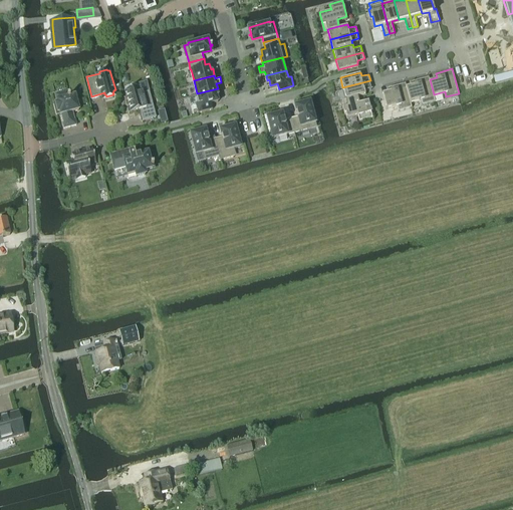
[(434,94),(430,79),(429,75),(413,79),(414,83),(407,85),(411,100),(422,97),(423,102),(436,99),(434,94)]
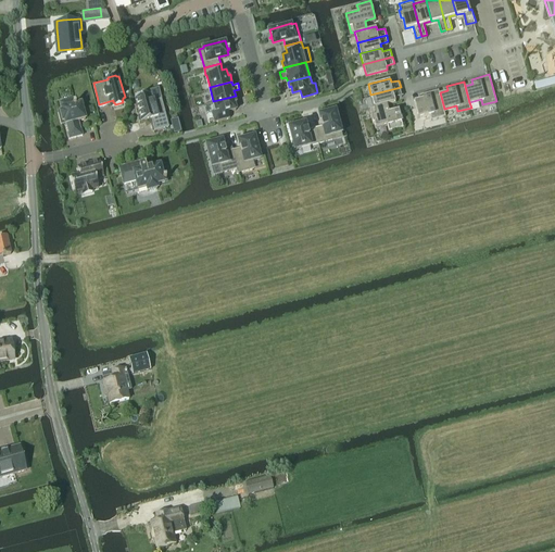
[(370,95),(374,105),(374,107),(387,102),(395,100),(394,96),(402,93),(401,87),(370,95)]
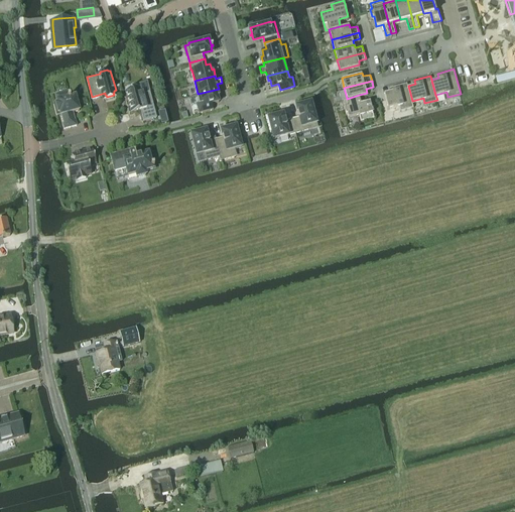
[(385,98),(388,107),(399,104),(401,109),(413,106),(412,101),(409,91),(408,86),(407,82),(390,86),(391,90),(384,92),(385,98)]
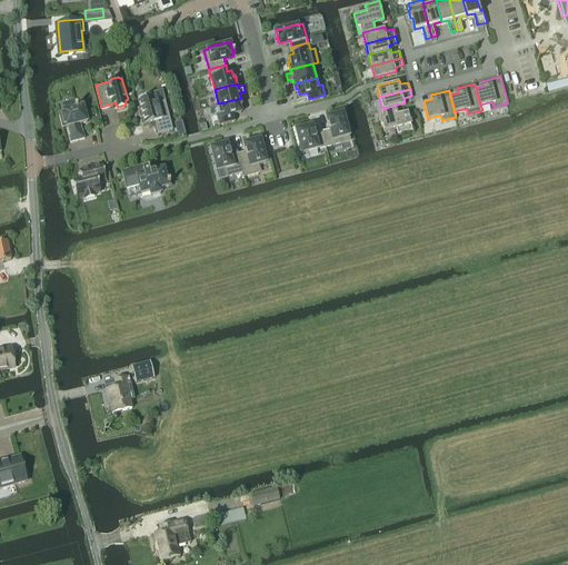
[(157,122),(159,130),(173,127),(166,98),(158,100),(155,100),(152,93),(140,97),(141,100),(140,100),(145,118),(146,117),(147,121),(157,119),(157,122)]
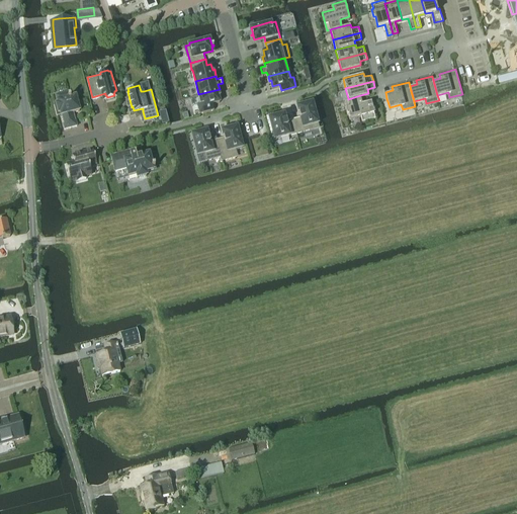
[(69,89),(56,92),(58,101),(57,102),(59,111),(61,110),(65,126),(77,123),(74,110),(80,108),(76,94),(70,95),(69,89)]
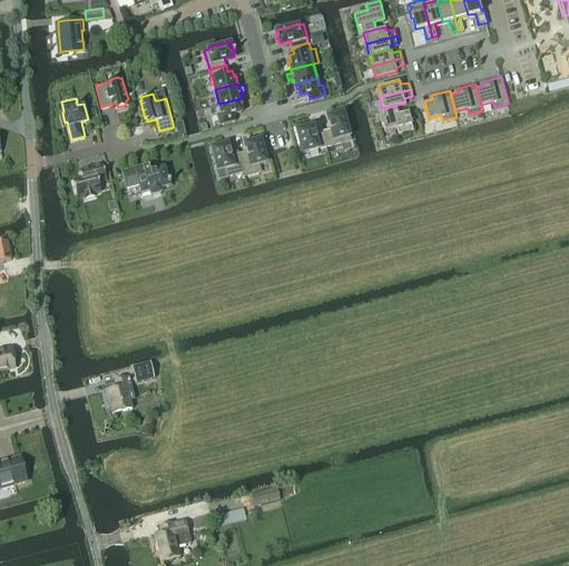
[(242,98),(218,104),(221,111),(217,113),(221,123),(236,118),(235,113),(243,110),(241,104),(243,104),(242,98)]
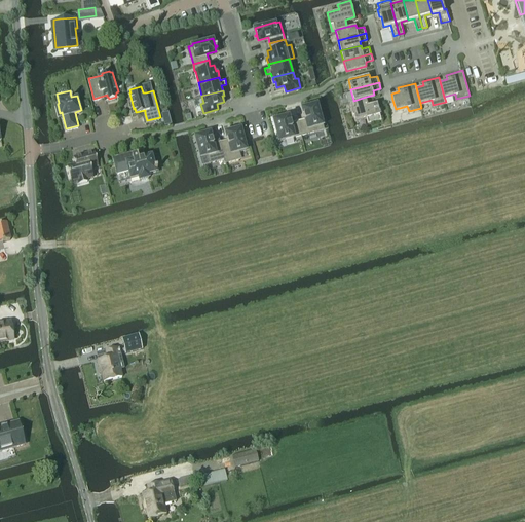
[(353,101),(353,100),(350,101),(355,119),(367,116),(368,122),(381,118),(377,102),(367,104),(366,97),(353,101)]
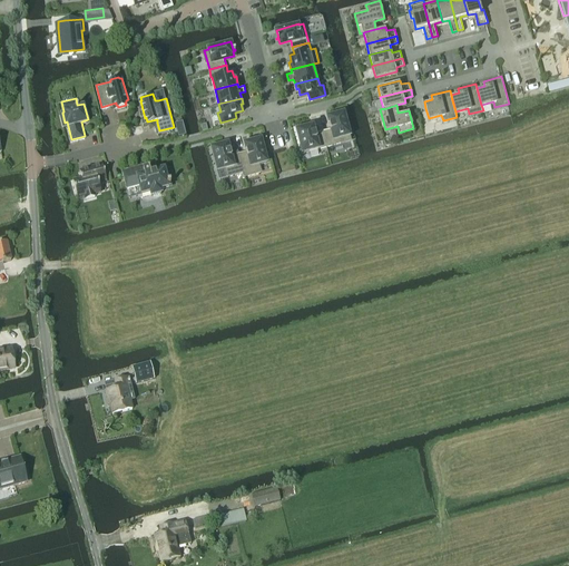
[(323,129),(327,144),(351,137),(344,110),(327,115),(331,127),(323,129)]
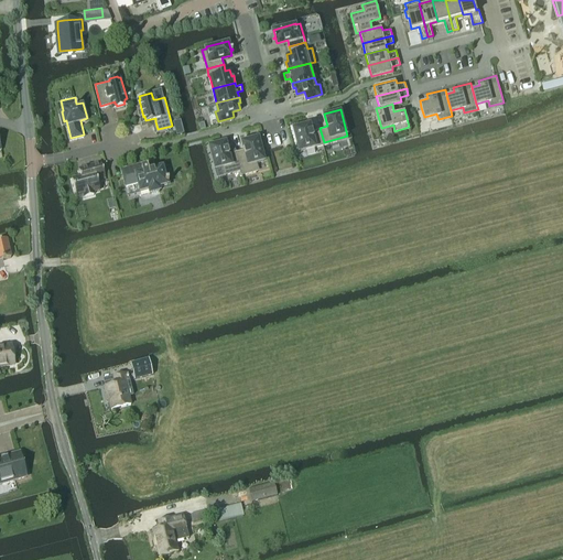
[(177,131),(185,130),(182,118),(174,119),(177,131)]
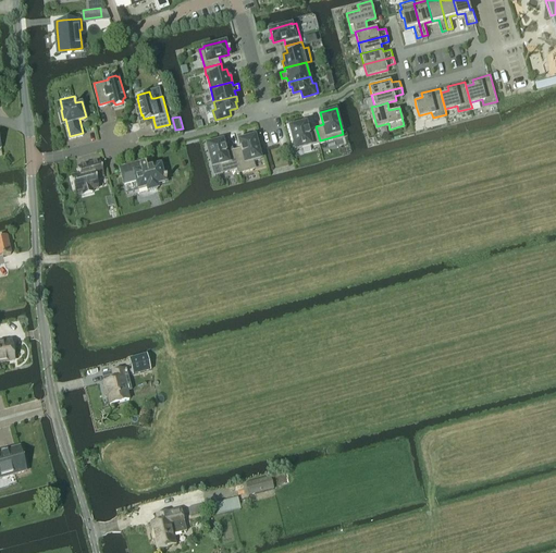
[(296,147),(320,140),(316,126),(308,127),(306,121),(291,125),(296,147)]
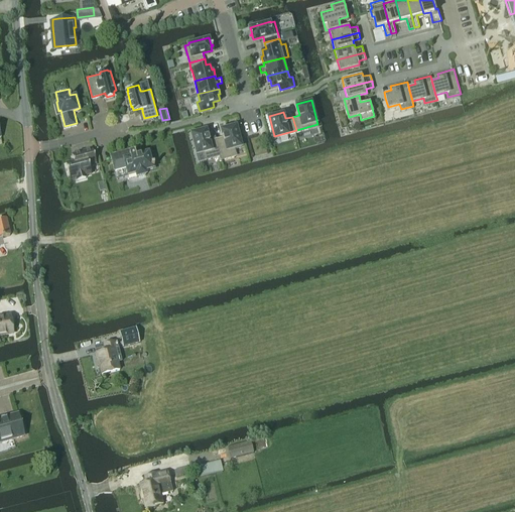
[(217,137),(221,153),(222,157),(237,153),(235,146),(242,144),(236,124),(222,128),(224,135),(217,137)]
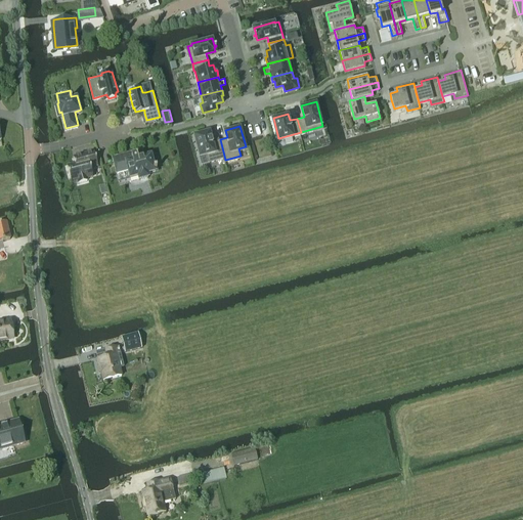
[(210,160),(224,156),(220,139),(213,140),(210,130),(194,134),(201,155),(208,153),(210,160)]
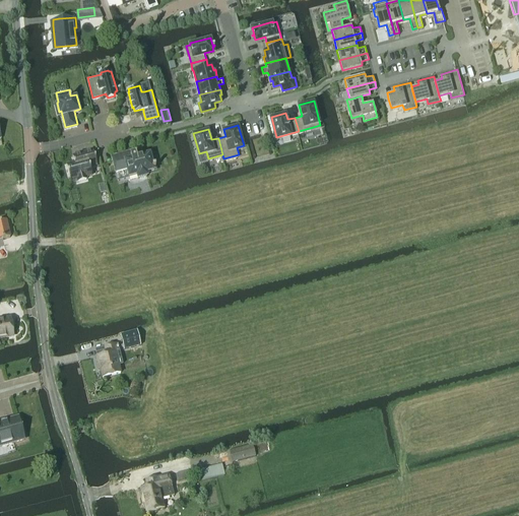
[(67,163),(71,178),(78,177),(78,179),(87,177),(86,174),(92,173),(90,164),(98,162),(93,147),(79,151),(79,153),(74,154),(75,160),(67,163)]
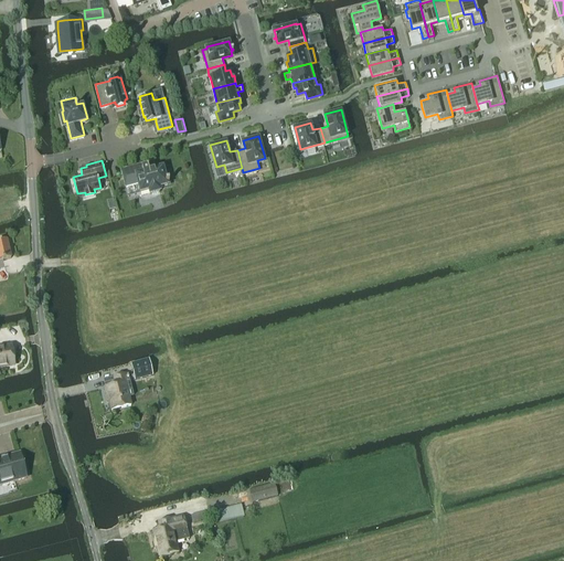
[(125,167),(128,183),(138,180),(140,190),(149,188),(150,192),(161,189),(160,184),(169,182),(168,180),(170,180),(166,166),(163,167),(163,165),(149,169),(148,165),(142,166),(142,162),(125,167)]
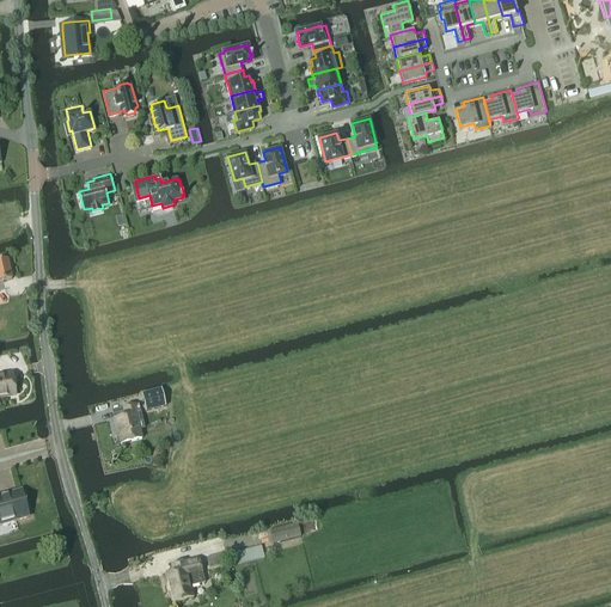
[(0,279),(13,276),(8,257),(0,258),(0,279)]
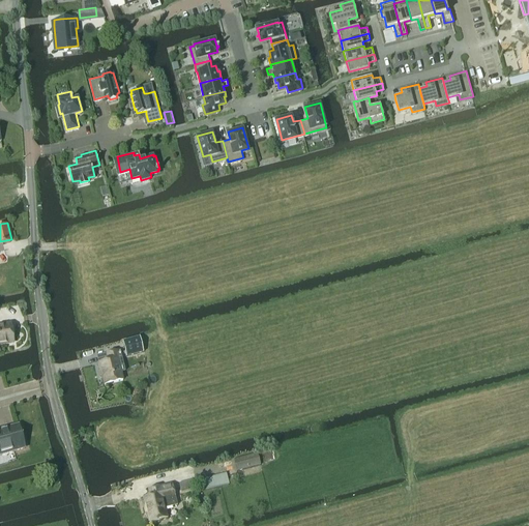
[(0,341),(15,340),(12,325),(4,326),(4,323),(0,323),(0,341)]
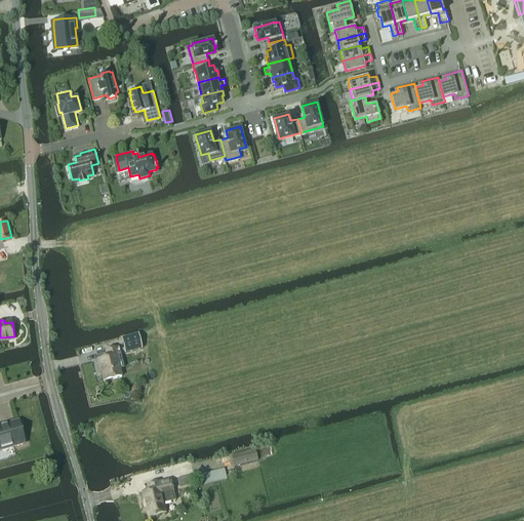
[(143,346),(139,331),(123,335),(126,350),(143,346)]
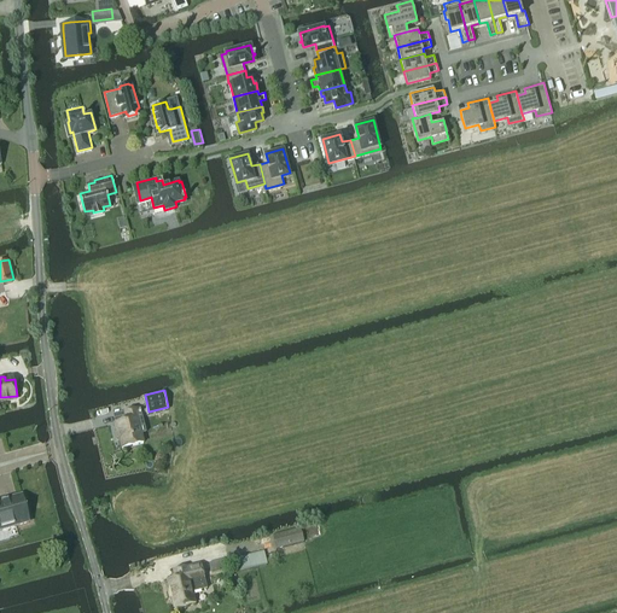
[(145,441),(138,414),(143,413),(140,404),(126,408),(127,416),(116,419),(118,431),(120,431),(123,445),(145,441)]
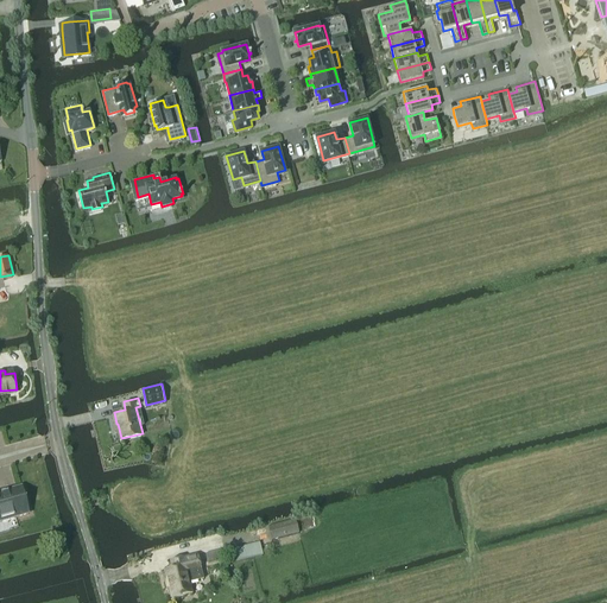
[(0,519),(30,511),(23,483),(0,488),(0,519)]
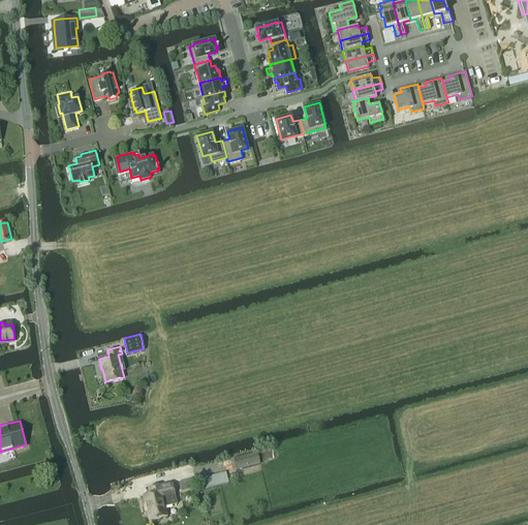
[(238,467),(260,461),(257,449),(234,456),(238,467)]
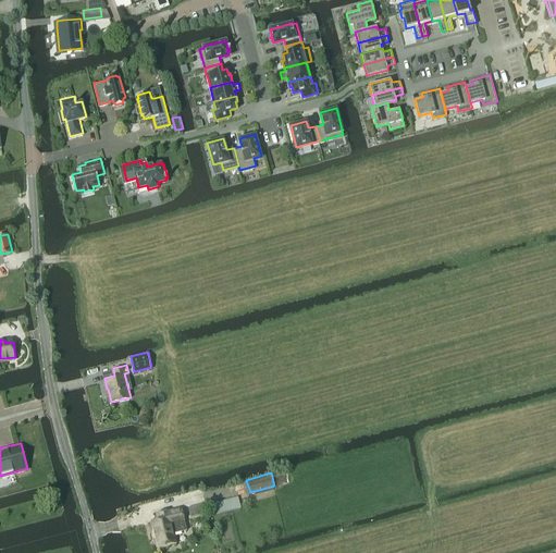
[(208,500),(189,504),(193,514),(217,507),(214,500),(209,502),(208,500)]
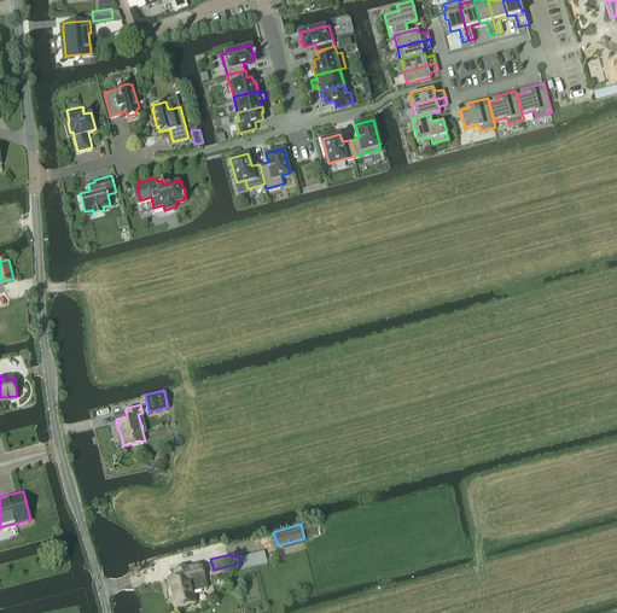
[(175,605),(197,600),(193,589),(208,585),(202,561),(175,567),(176,576),(168,578),(175,605)]
